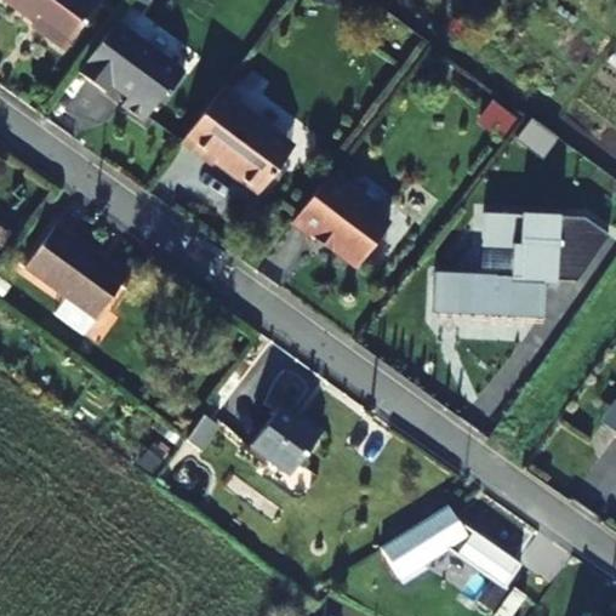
[(28,0),(51,18),(50,21),(73,38),(104,0),(28,0)]
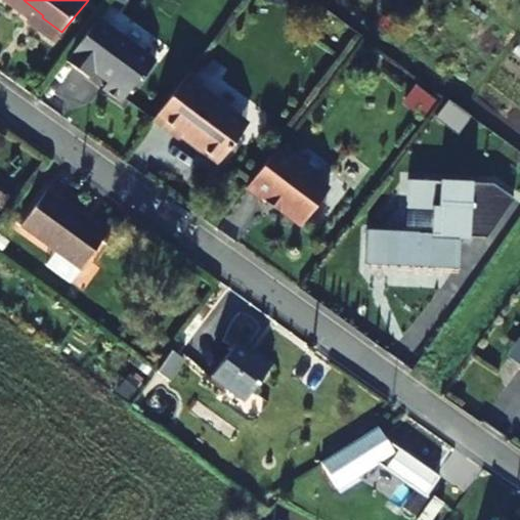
[(130,38),(102,16),(80,46),(70,59),(92,78),(97,71),(111,82),(105,88),(124,102),(142,79),(144,81),(159,62),(129,40),(130,38)]
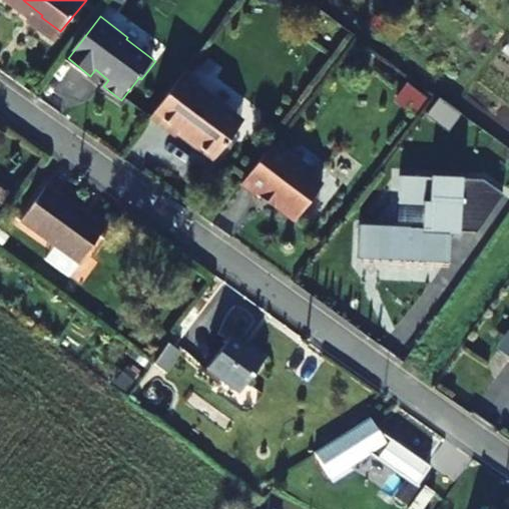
[(60,31),(41,17),(39,19),(58,34),(60,31)]
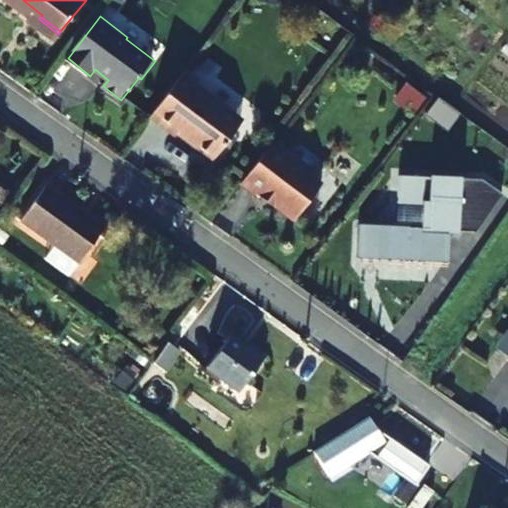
[(200,80),(187,70),(152,115),(177,135),(181,130),(217,157),(244,122),(195,85),(200,80)]
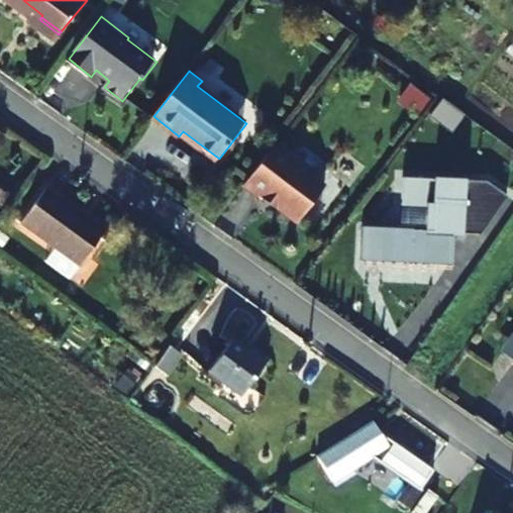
[(413,78),(400,95),(420,110),(432,93),(413,78)]
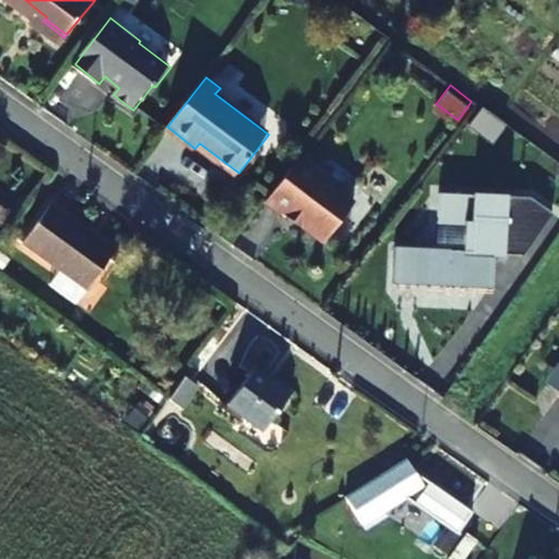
[(267,200),(286,215),(287,215),(288,216),(289,215),(291,215),(293,211),(305,220),(305,225),(327,241),(357,203),(299,159),(267,200)]
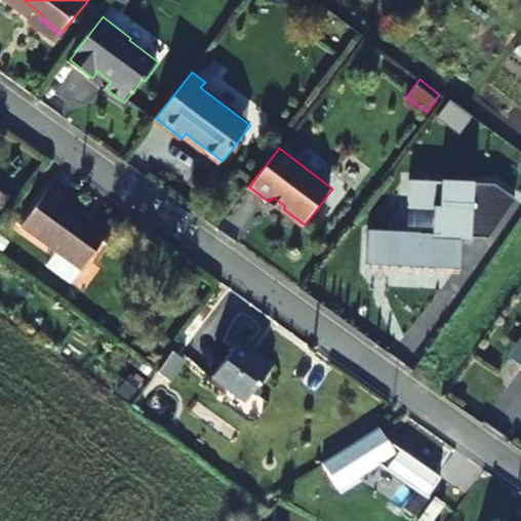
[(469,237),(485,238),(514,199),(493,185),(407,179),(405,208),(431,209),(429,233),(365,229),(363,263),(438,268),(438,262),(457,263),(459,239),(469,240),(469,237)]
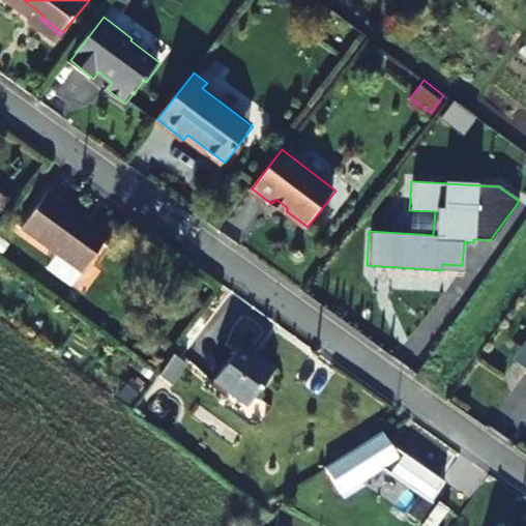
[(110,235),(49,192),(23,230),(57,256),(48,268),(72,286),(110,235)]
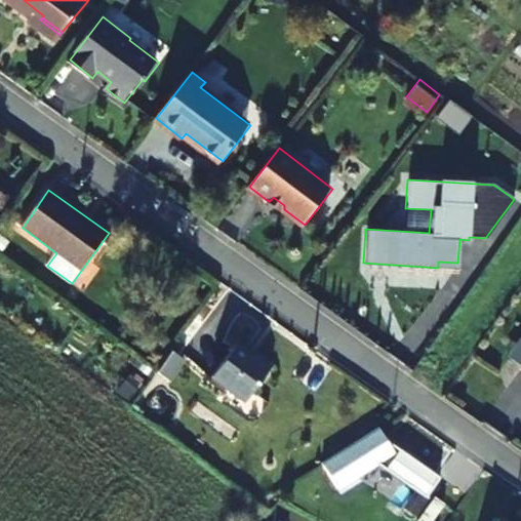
[(258,351),(239,339),(213,375),(253,401),(282,360),(262,347),(258,351)]
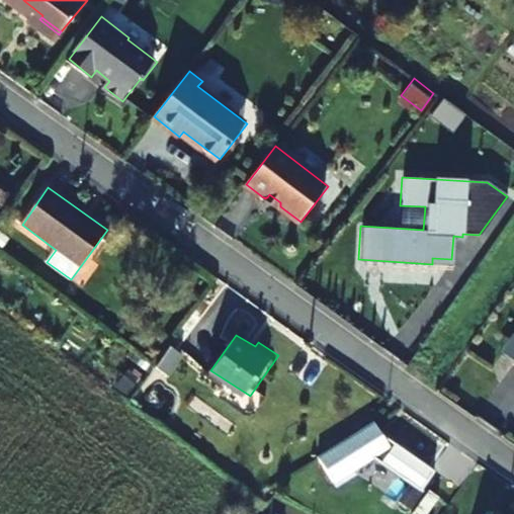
[(374,421),(319,456),(335,482),(374,456),(421,488),(434,468),(387,436),(386,438),(374,421)]
